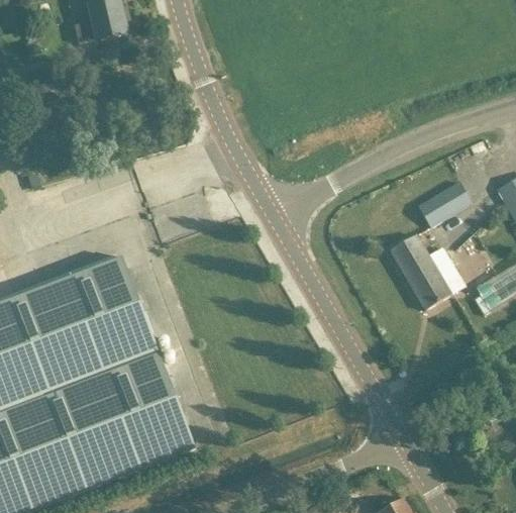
[(96,37),(97,39),(127,32),(119,0),(88,0),(89,3),(92,19),(75,23),(78,41),(96,37)]
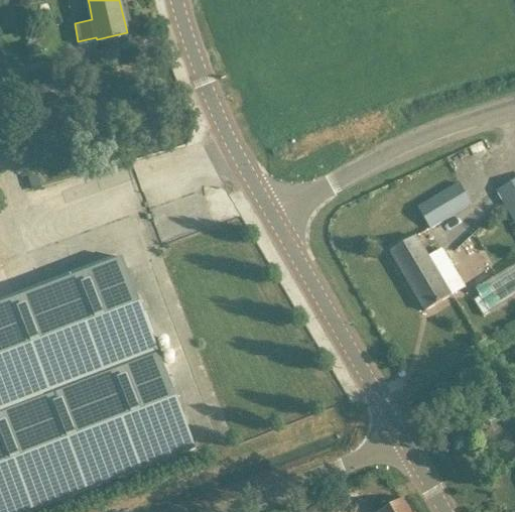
[(514,175),(496,187),(506,205),(514,220),(514,175)]
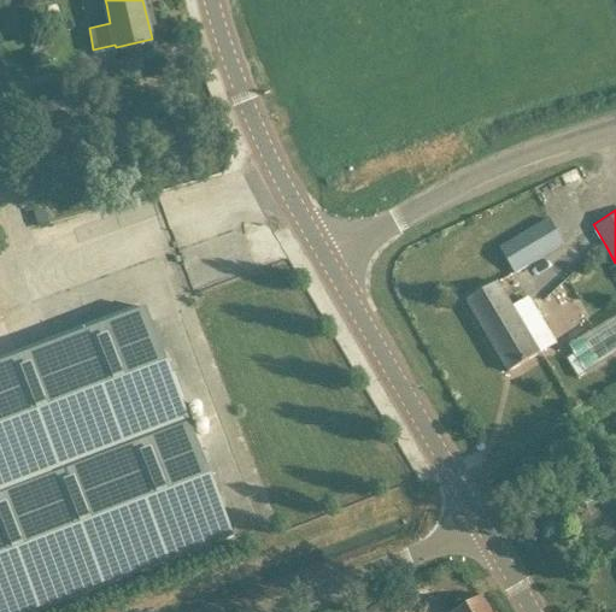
[(549,216),(498,245),(514,270),(563,240),(549,216)]
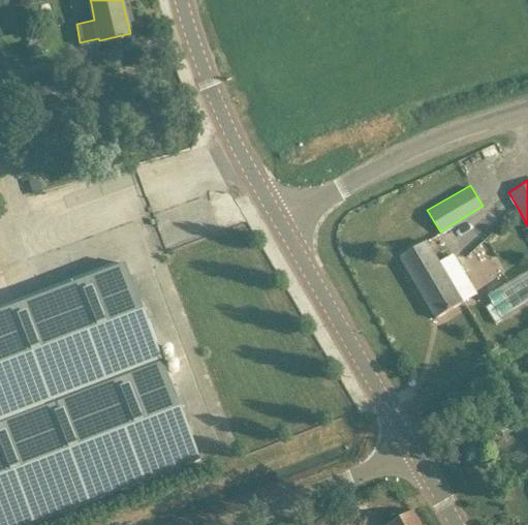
[(456,290),(469,282),(452,252),(438,260),(426,239),(399,254),(435,315),(461,300),(456,290)]
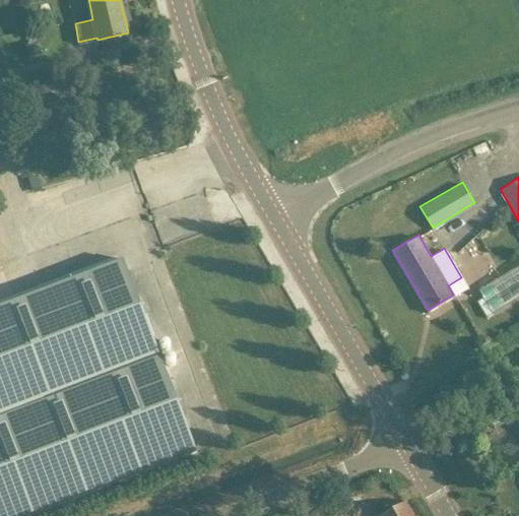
[(0,515),(20,515),(196,450),(123,258),(117,260),(116,255),(0,300),(0,515)]
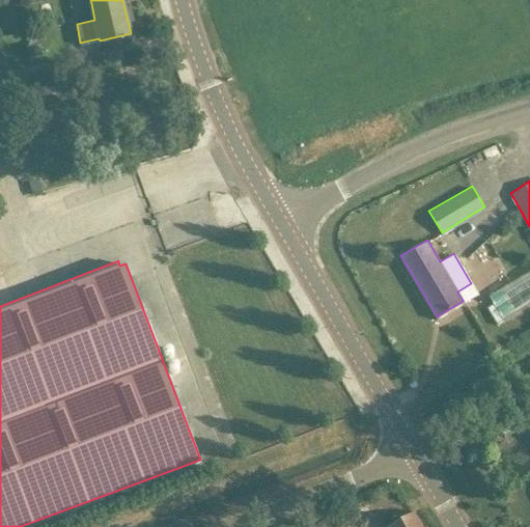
[(386,526),(423,526),(414,510),(386,526)]
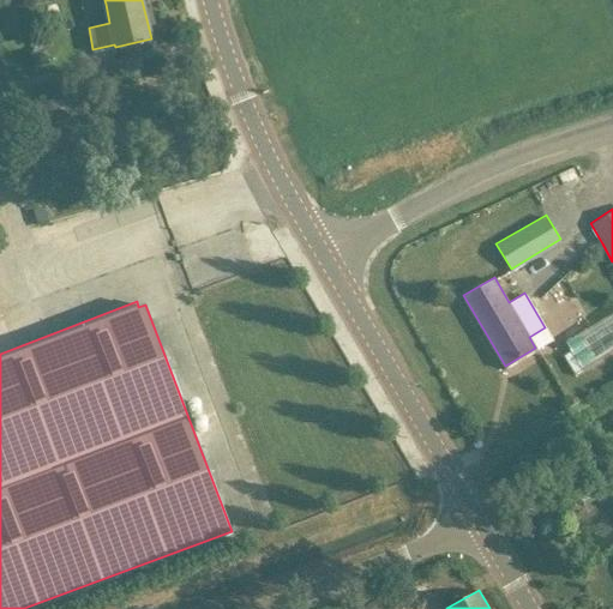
[(395,608),(392,602),(391,603),(389,597),(378,603),(377,598),(355,608),(395,608)]
